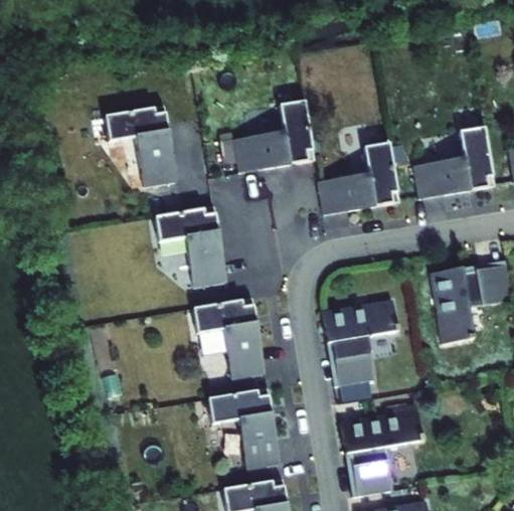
[(314,158),(304,99),(279,103),(283,130),(233,138),(238,170),(314,158)]
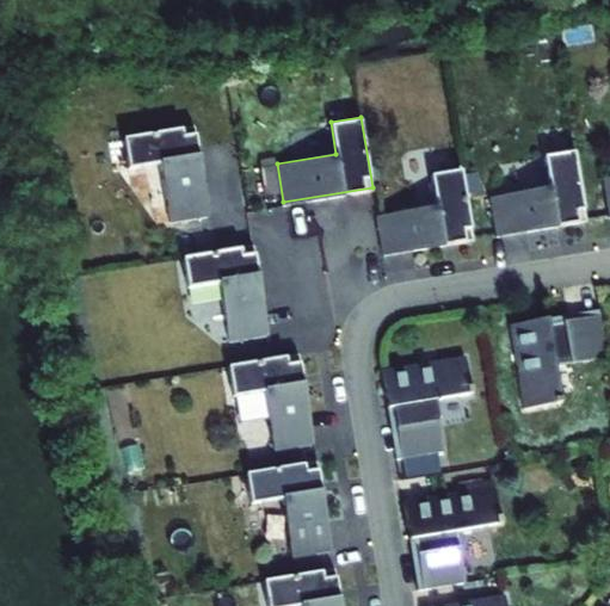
[(159,160),(170,218),(208,212),(193,123),(123,135),(128,165),(159,160)]
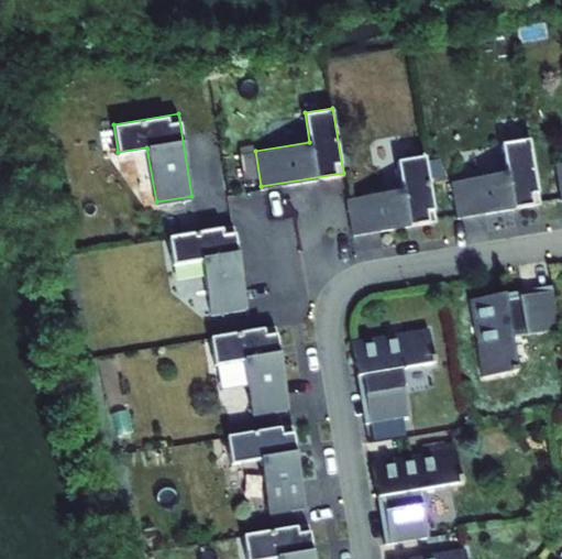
[(540,201),(529,136),(502,141),(506,170),(451,179),(458,215),(540,201)]
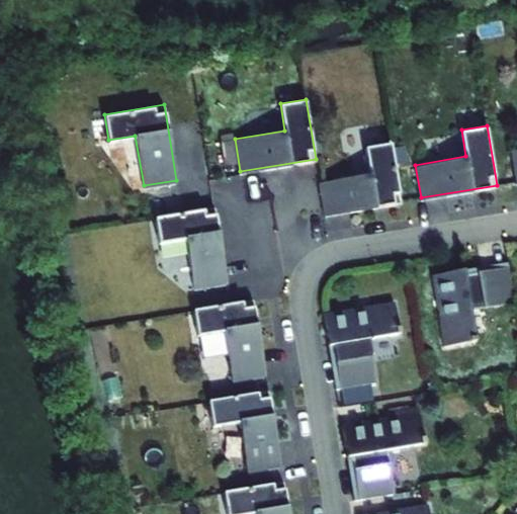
[(238,160),(235,139),(222,141),(226,162),(238,160)]
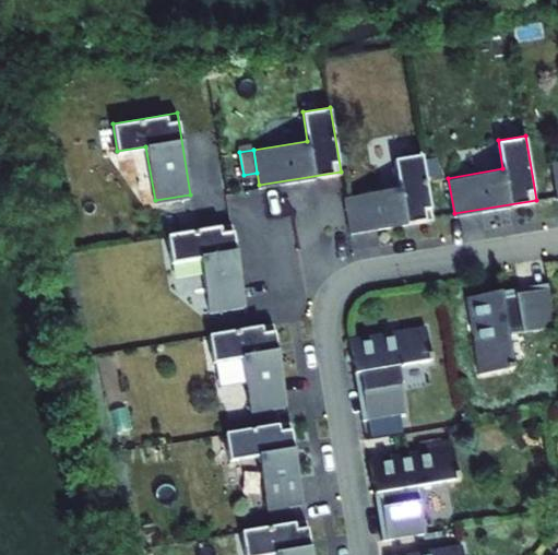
[(432,216),(422,152),(394,157),(399,186),(345,196),(351,231),(432,216)]
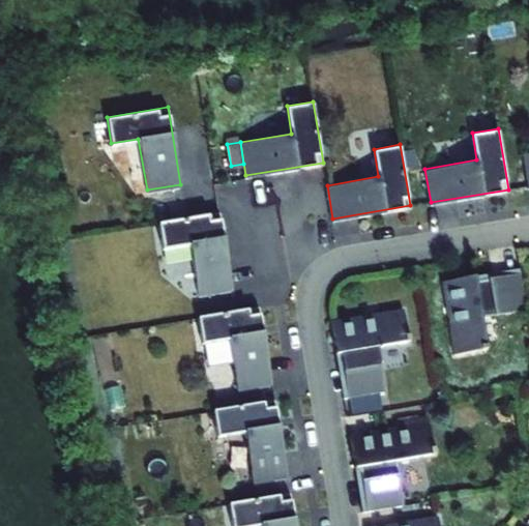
[(190,241),(199,293),(232,288),(219,210),(158,221),(163,246),(190,241)]
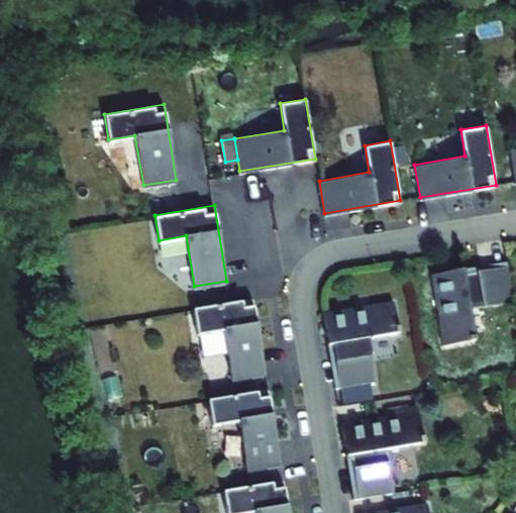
[(507,265),(506,260),(451,269),(452,273),(507,265)]
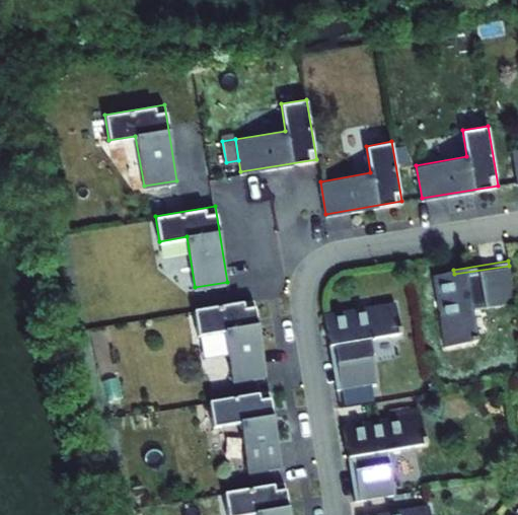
[(514,301),(509,266),(454,274),(453,270),(433,273),(445,344),(476,339),(471,308),(514,301)]
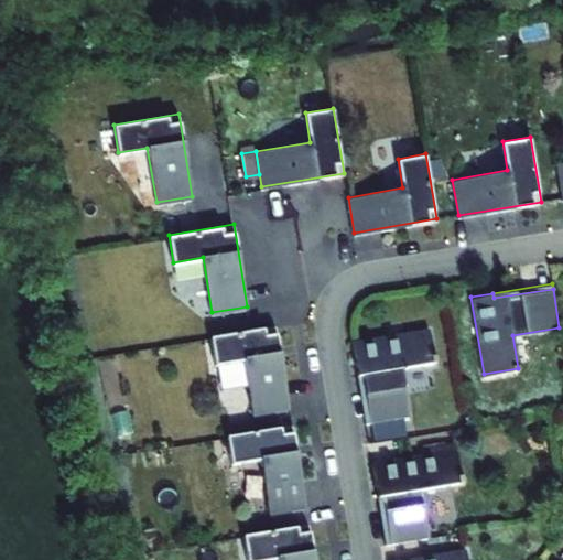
[(245,358),(253,413),(289,407),(275,324),(210,335),(215,363),(245,358)]
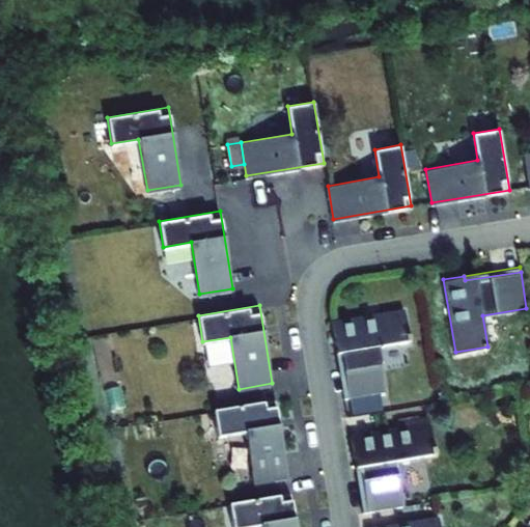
[(339,339),(349,395),(385,389),(378,344),(410,339),(403,307),(331,320),(334,340),(339,339)]
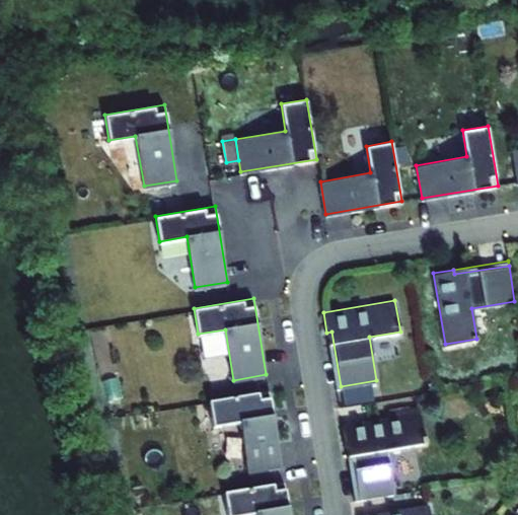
[(341,386),(331,332),(326,333),(336,387),(341,386)]
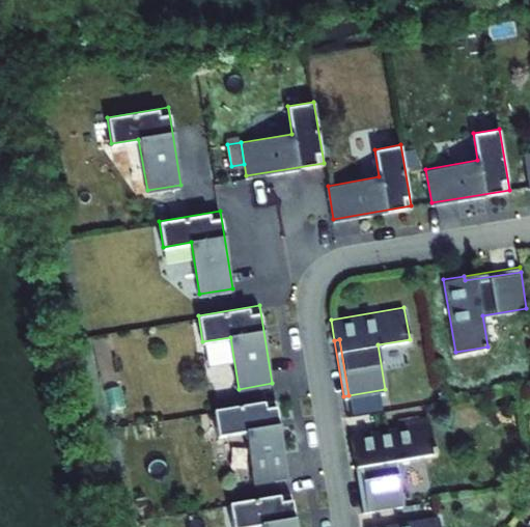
[(246,431),(254,481),(287,476),(275,398),(214,409),(218,435),(246,431)]
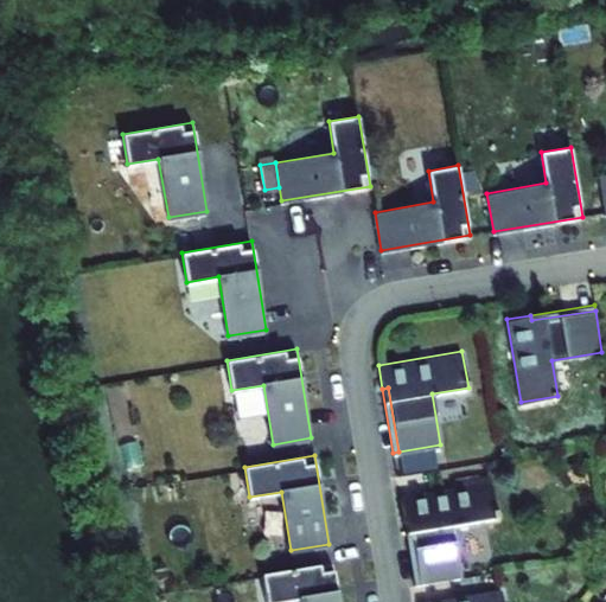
[(420,583),(461,576),(453,525),(497,518),(491,481),(400,495),(404,519),(410,518),(420,583)]
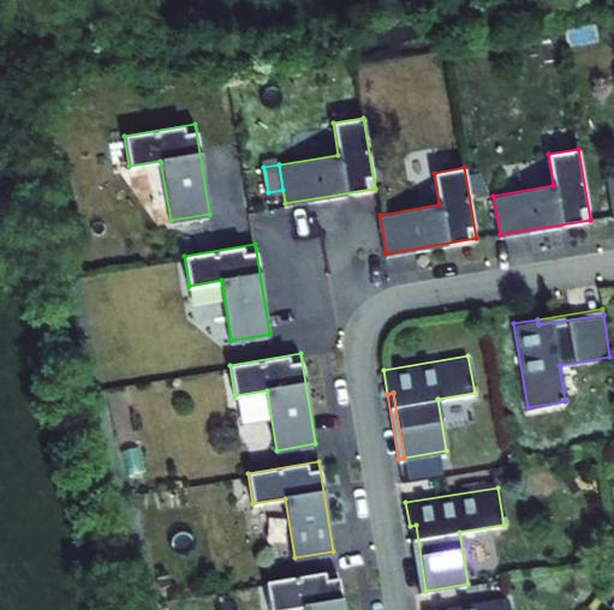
[(425,591),(416,525),(410,526),(421,591),(425,591)]
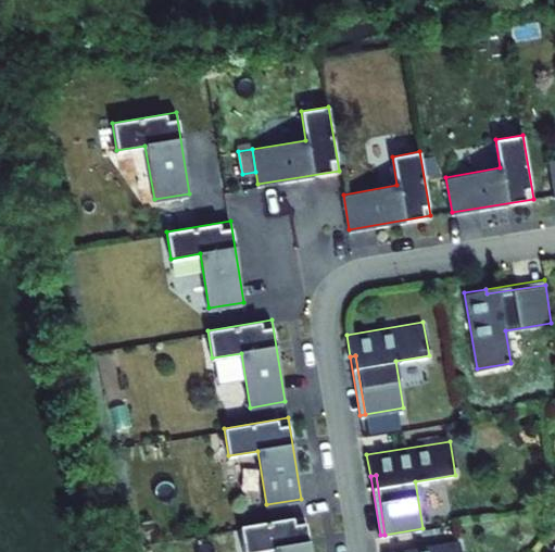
[(250,551),(273,549),(273,551),(310,551),(304,515),(240,526),(243,551),(250,551)]
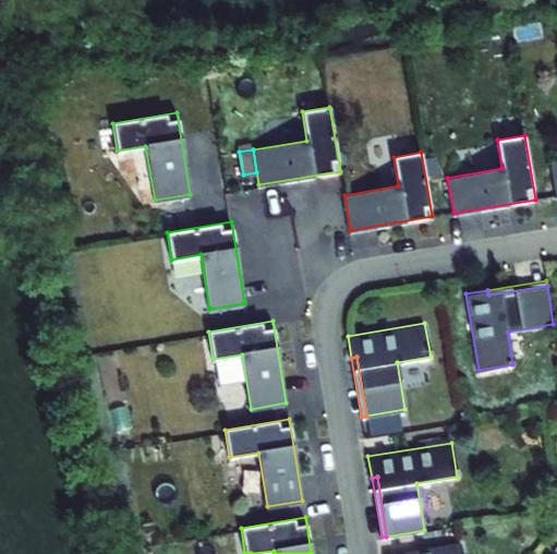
[(462,553),(461,541),(384,553),(462,553)]
